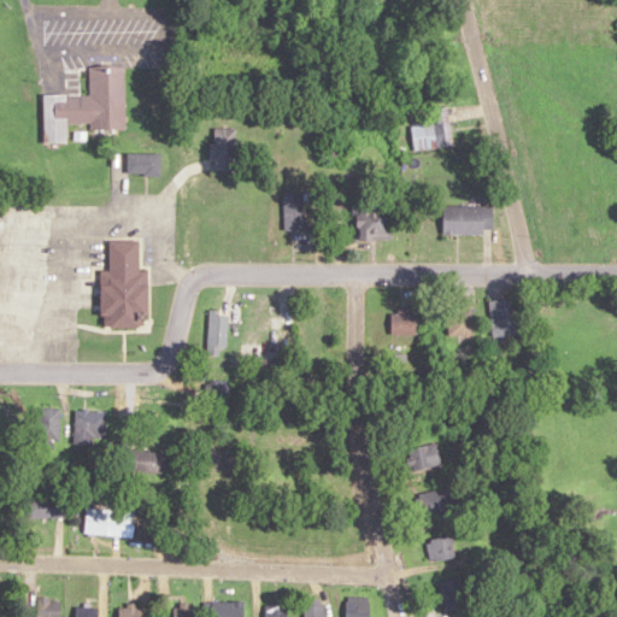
[(124,65),(90,65),(90,94),(42,94),(43,142),(66,142),(66,122),(90,122),(90,129),(124,129),(124,65)]
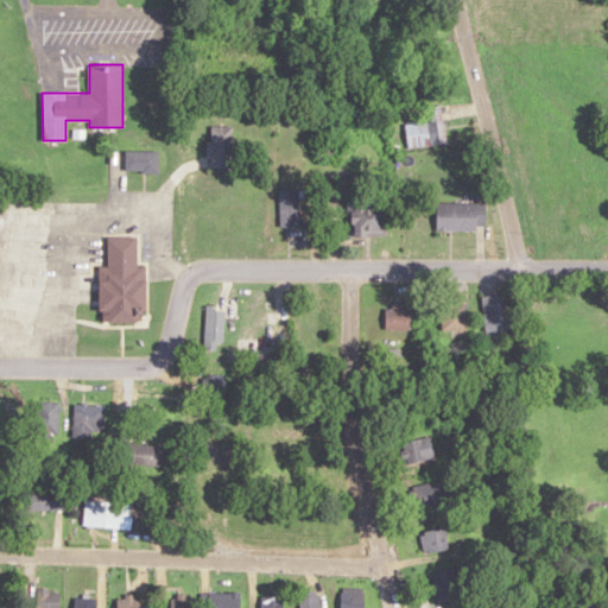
[(405,124),(409,149),(447,143),(441,105),(424,107),(426,121),(405,124)]
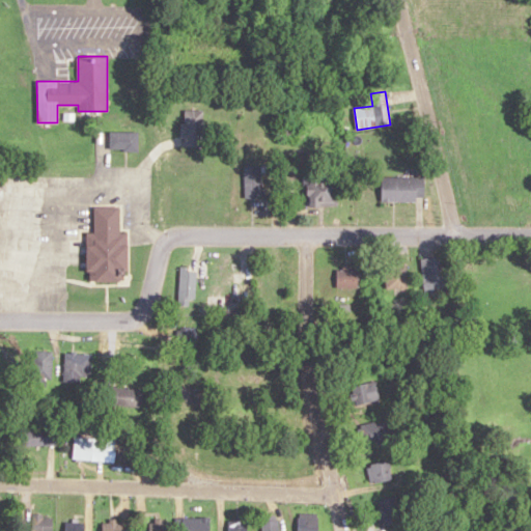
[(202,110),(182,110),(182,146),(202,146),(202,110)]
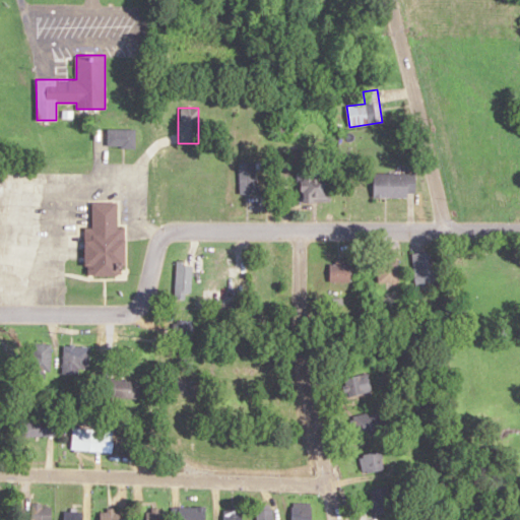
[(135,129),(108,129),(108,147),(135,147),(135,129)]
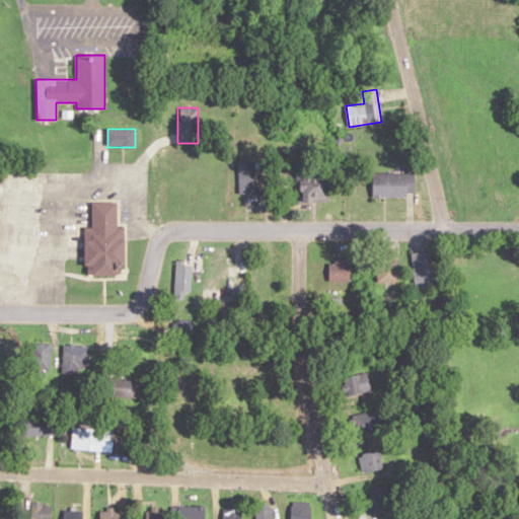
[(254,193),(254,161),(238,161),(238,193),(254,193)]
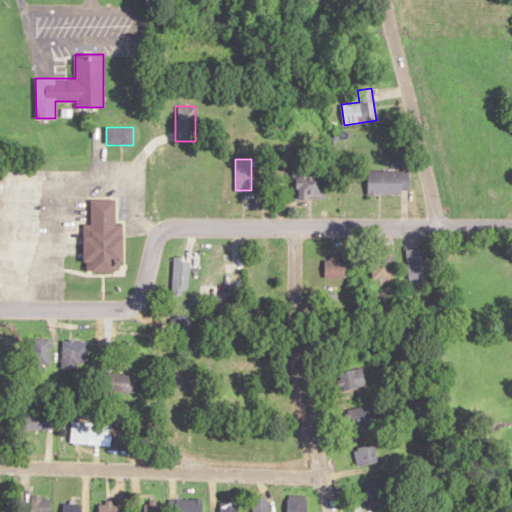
[(295,169),(295,198),(325,198),(325,172),(316,172),(316,169),(295,169)]
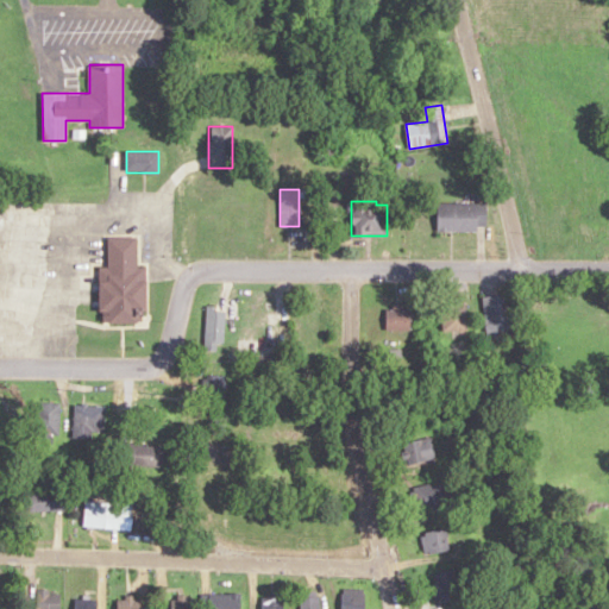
[(487,232),(487,203),(438,203),(438,232),(487,232)]
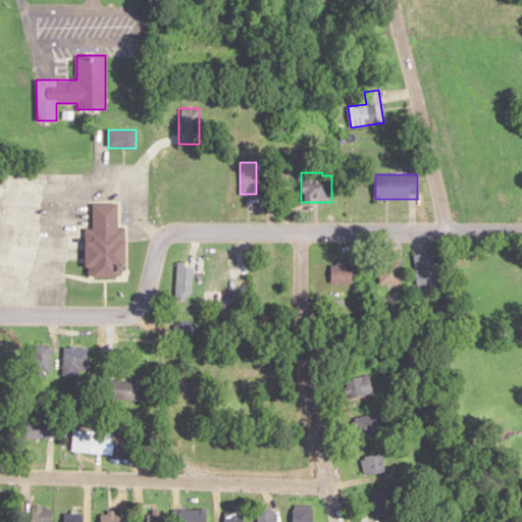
[(123,229),(117,229),(117,203),(93,203),(93,229),(85,229),(85,275),(123,275),(123,229)]
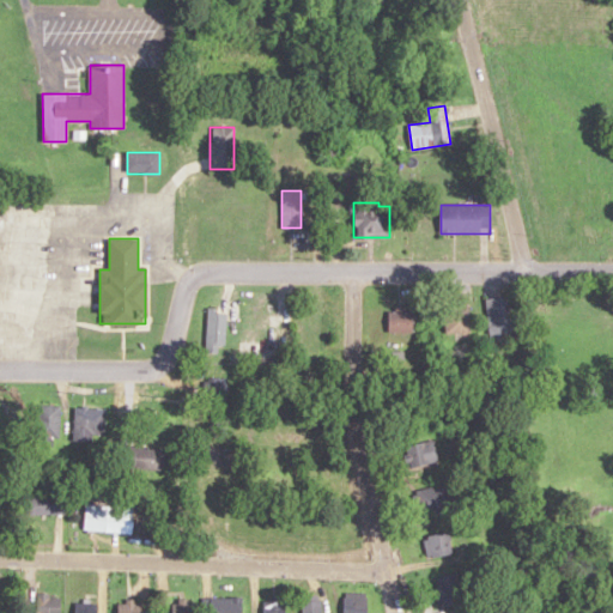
[(486,298),(489,335),(520,332),(516,296),(486,298)]
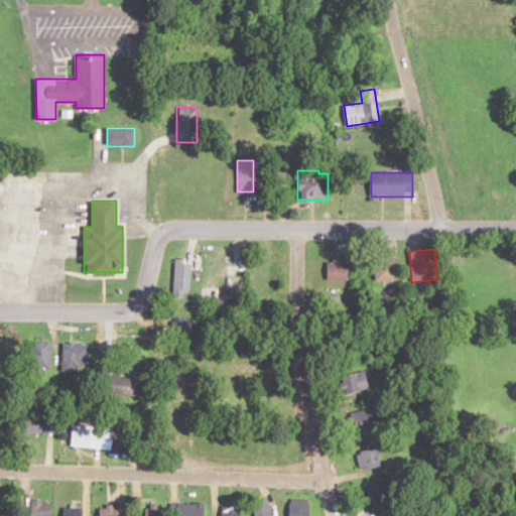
[(205,270),(226,271),(226,255),(206,254),(205,270)]
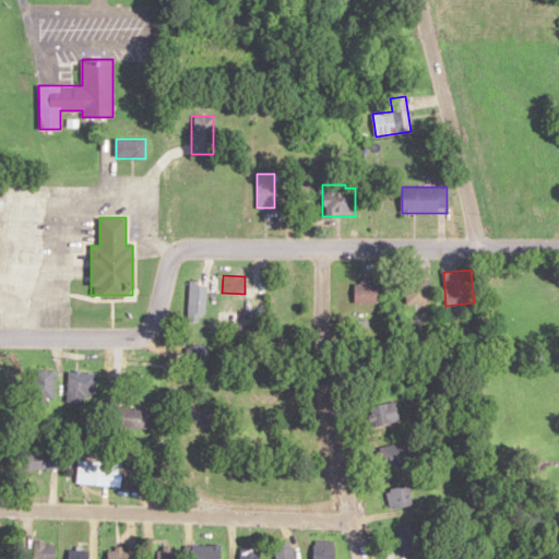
[(405,305),(428,305),(428,276),(405,276),(405,305)]
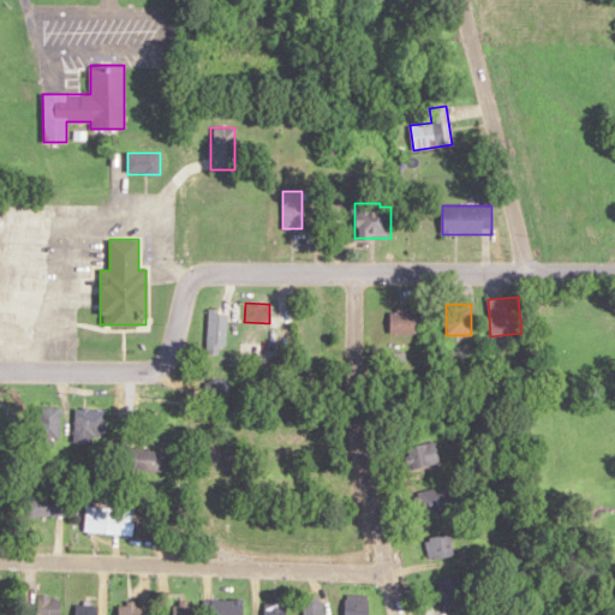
[(389,308),(389,334),(413,334),(413,308),(389,308)]
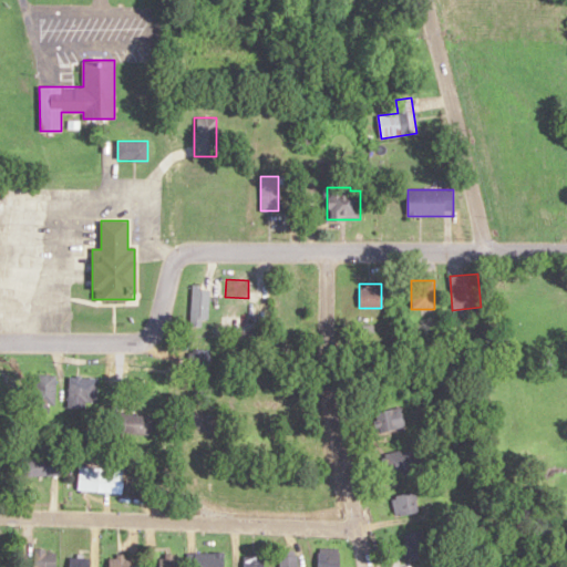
[(208,286),(192,286),(192,326),(208,326),(208,286)]
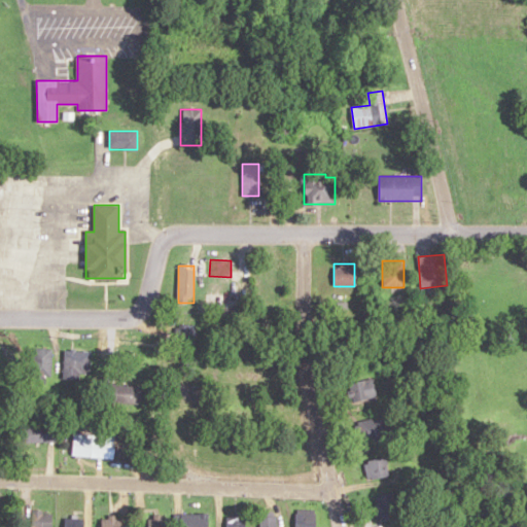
[(177,342),(195,342),(195,324),(177,324),(177,342)]
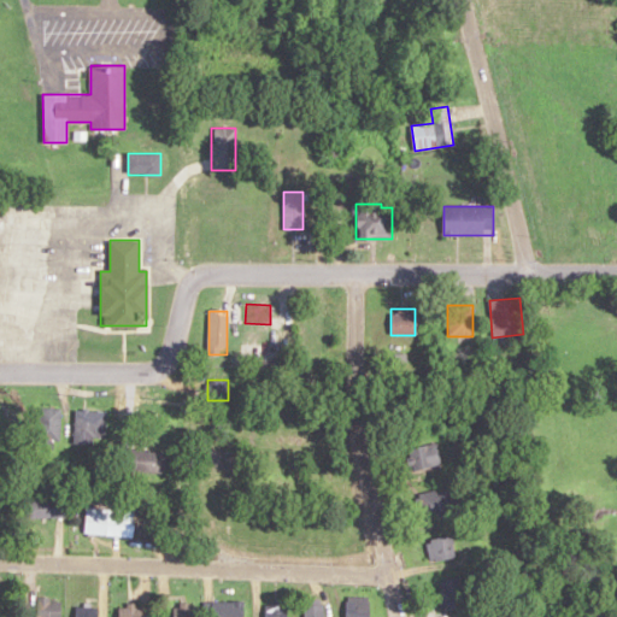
[(60,407),(34,407),(34,448),(60,448),(60,407)]
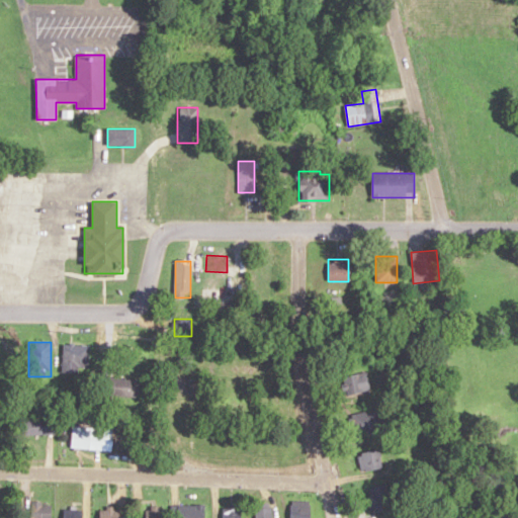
[(79,366),(87,367),(89,346),(64,343),(61,372),(78,373),(79,366)]
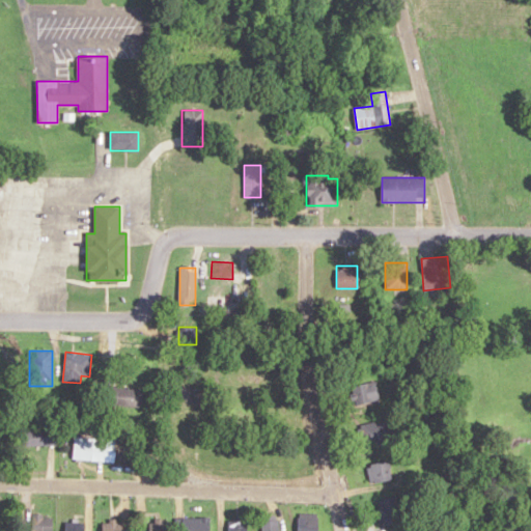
[(380,398),(375,381),(351,387),(355,404),(380,398)]
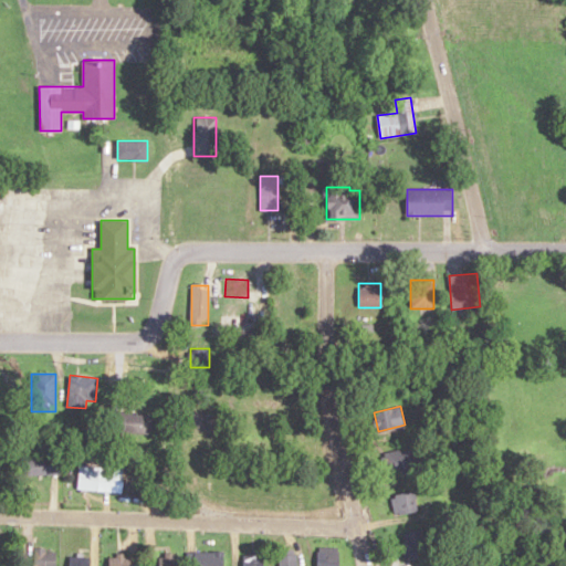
[(153,413),(116,413),(116,432),(153,432),(153,413)]
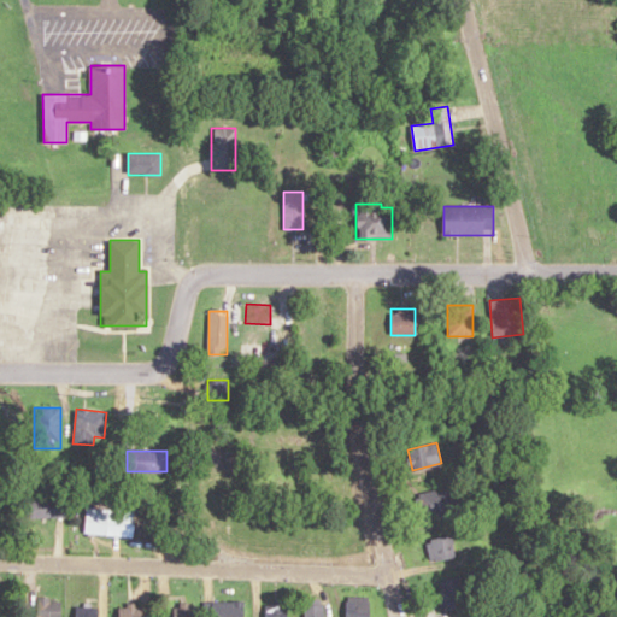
[(460,511),(454,485),(416,494),(423,521),(460,511)]
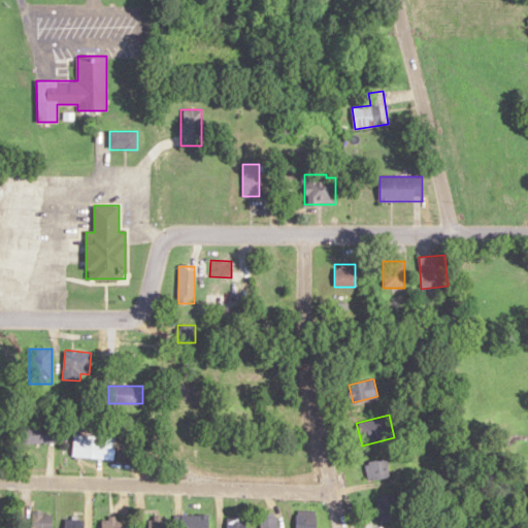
[(21,427),(21,443),(55,443),(55,427),(21,427)]
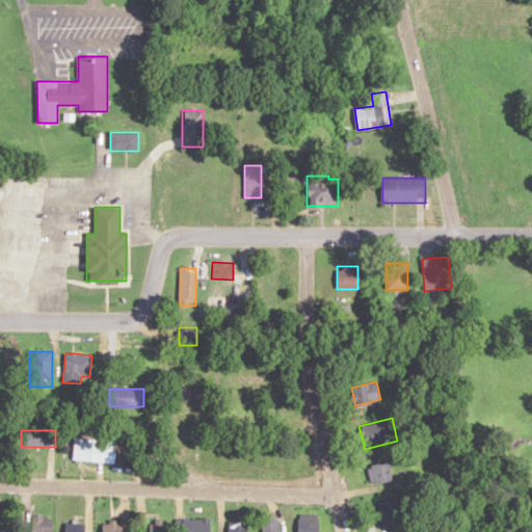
[(92,440),(73,440),(73,459),(92,459),(92,440)]
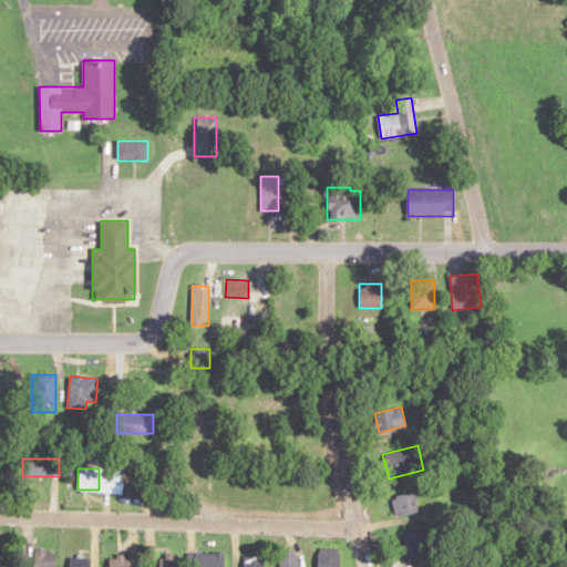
[(395,516),(419,513),(415,492),(392,496),(395,516)]
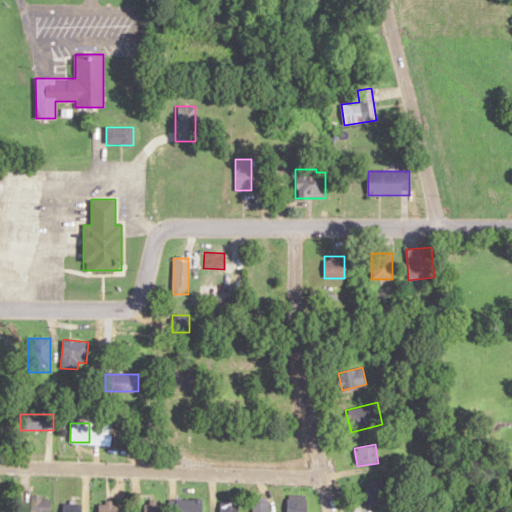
[(372,509),(391,500),(381,478),(362,487),(372,509)]
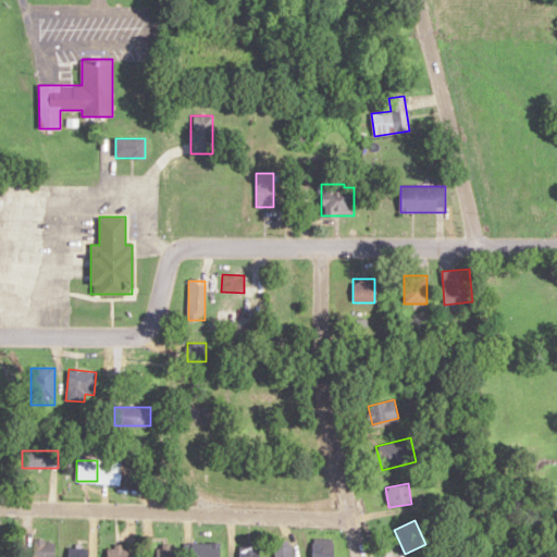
[(333,556),(333,539),(312,539),(312,556),(333,556)]
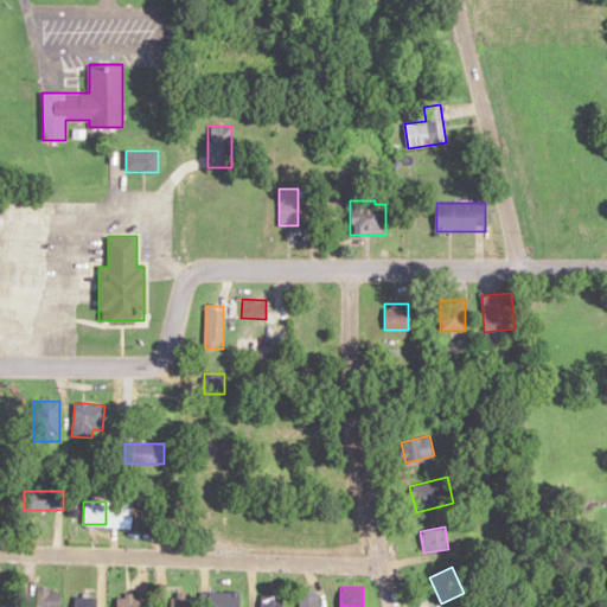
[(34,606),(59,606),(59,588),(36,588),(34,606)]
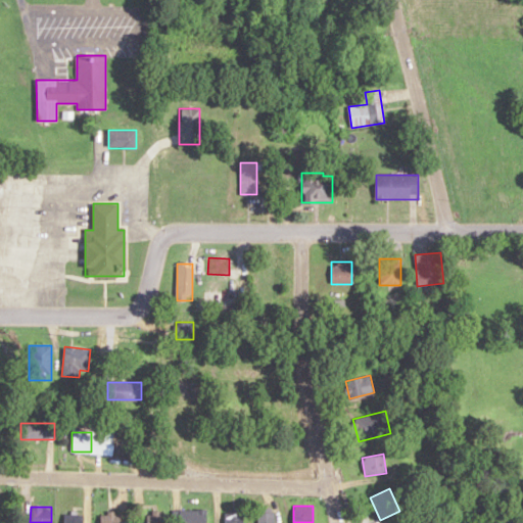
[(273,522),(273,509),(257,509),(258,522),(273,522)]
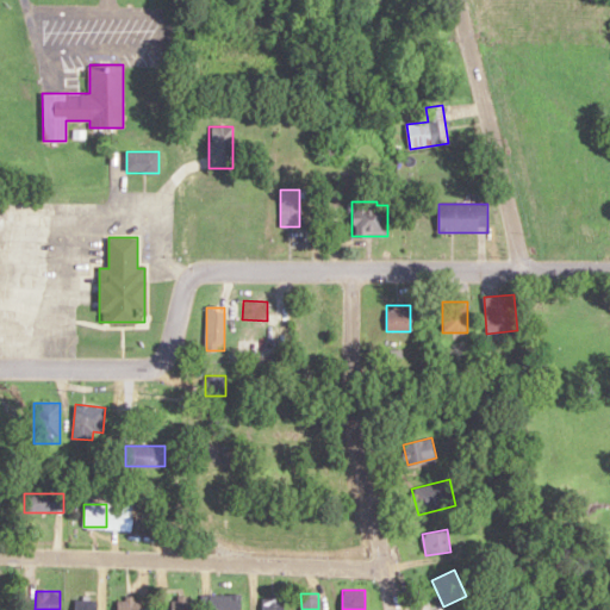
[(241,609),(241,595),(207,595),(207,609),(241,609)]
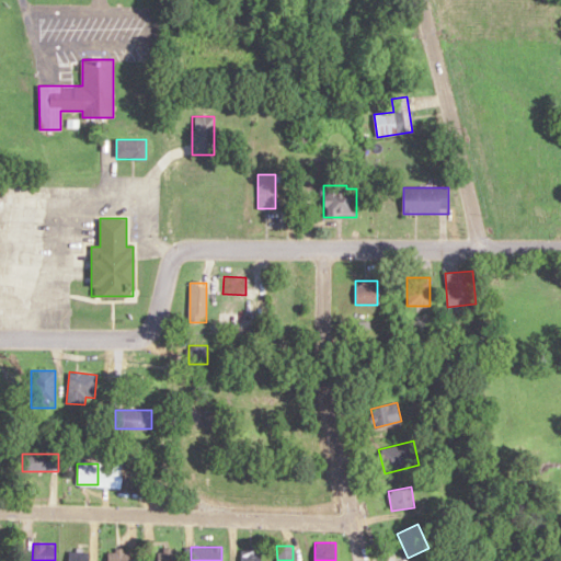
[(260,560),(261,547),(242,547),(242,560),(260,560)]
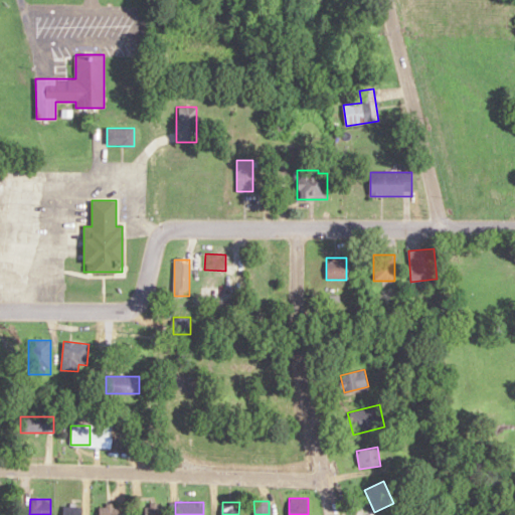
[(81,514),(81,504),(63,504),(62,514),(81,514)]
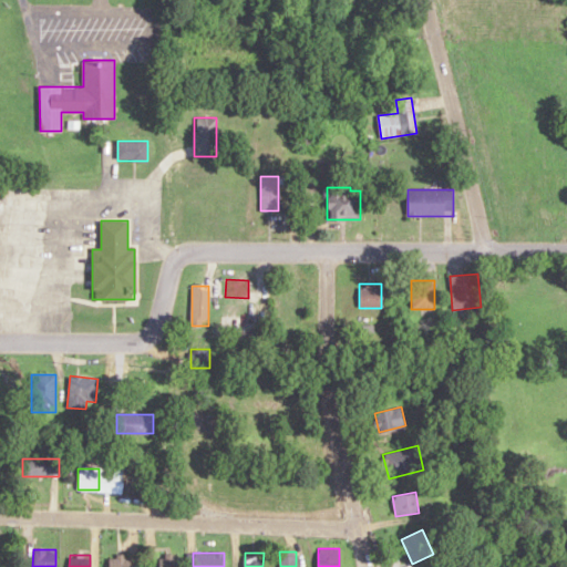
[(130,566),(131,555),(110,555),(109,566),(130,566)]
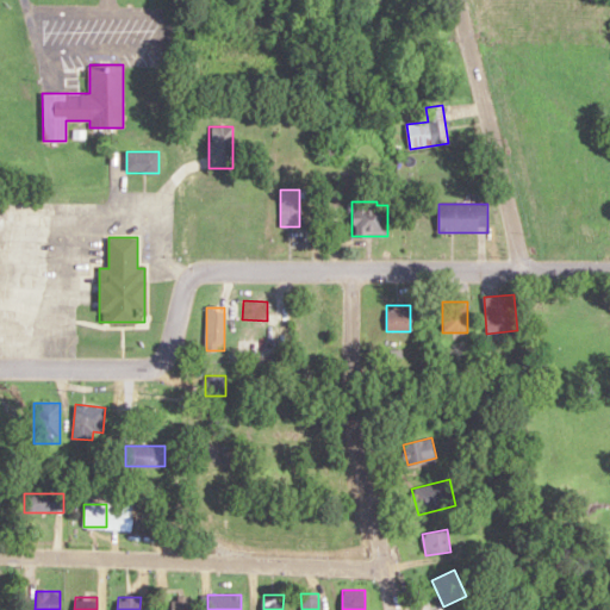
[(194,609),(194,597),(168,597),(168,609),(194,609)]
